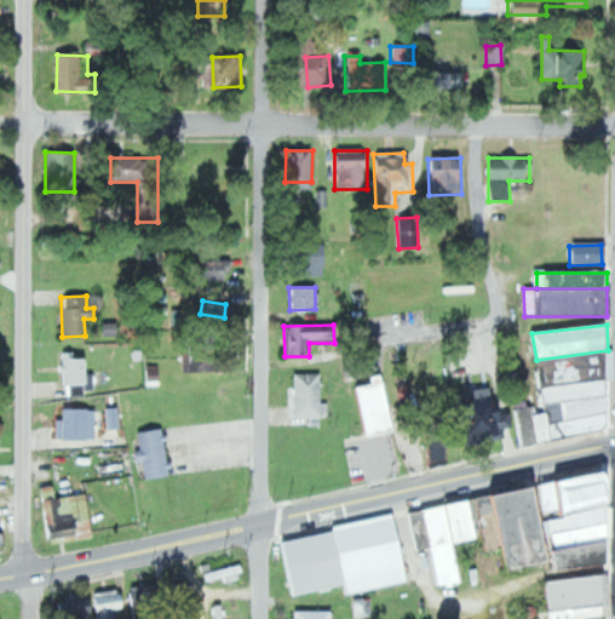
[(180,373),(223,372),(223,348),(180,349),(180,373)]
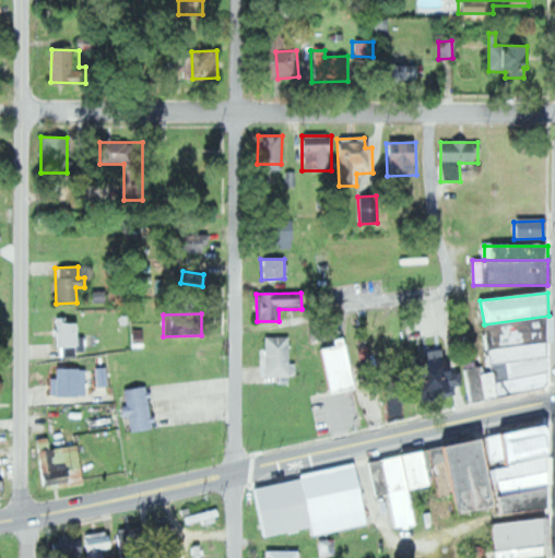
[(488,349),(484,324),(548,316),(547,342),(488,349)]
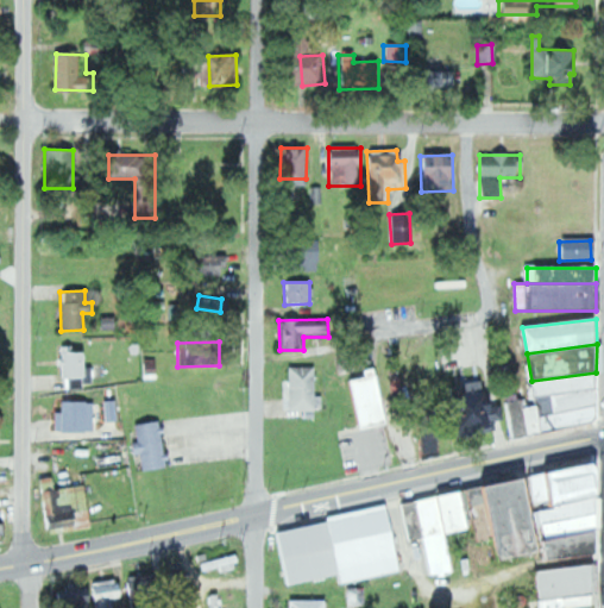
[(87,351),(60,350),(60,378),(86,380),(87,351)]
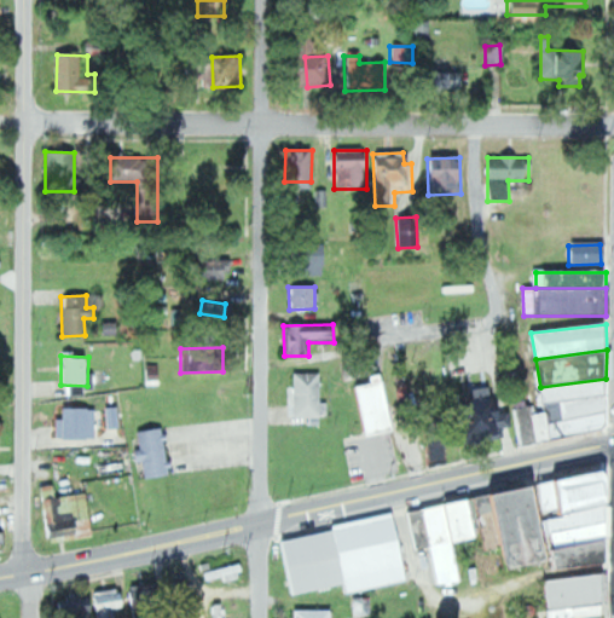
[(319,373),(293,373),(293,417),(326,417),(325,400),(319,400),(319,373)]
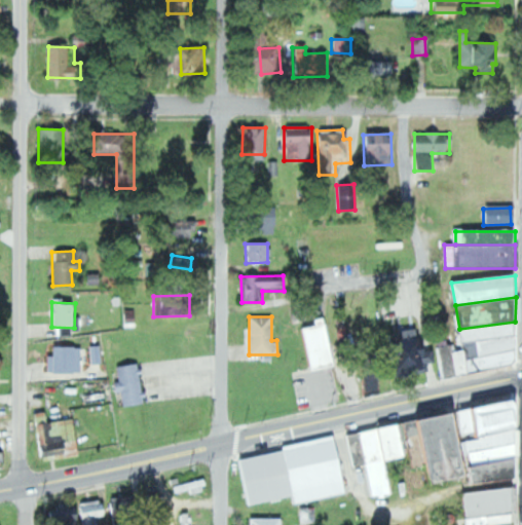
[(304,328),(312,370),(335,366),(328,324),(325,325),(324,320),(317,321),(318,326),(304,328)]
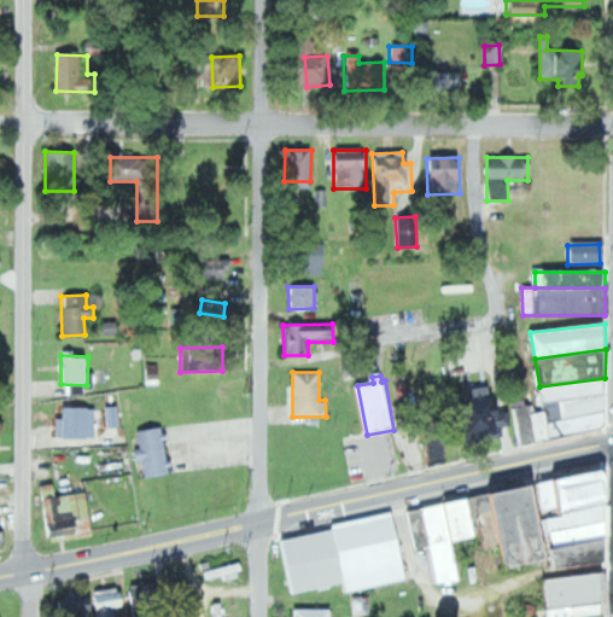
[(606,394),(605,378),(539,386),(543,403),(606,394)]
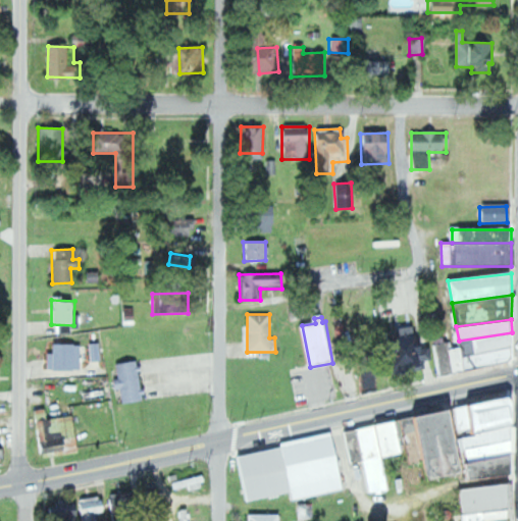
[(460,348),(459,341),(512,332),(512,347),(462,356),(460,348)]
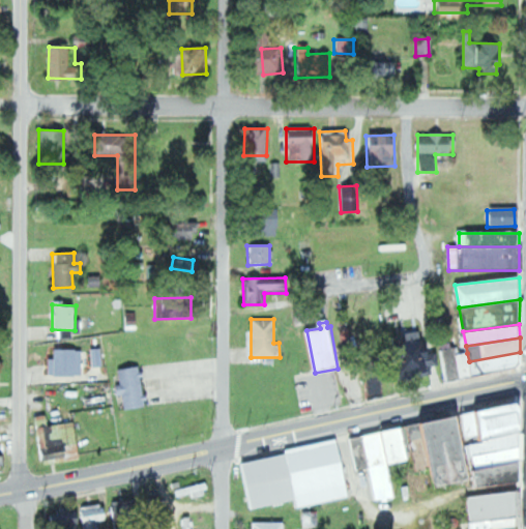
[(439,351),(445,382),(461,378),(456,355),(454,348),(439,351)]
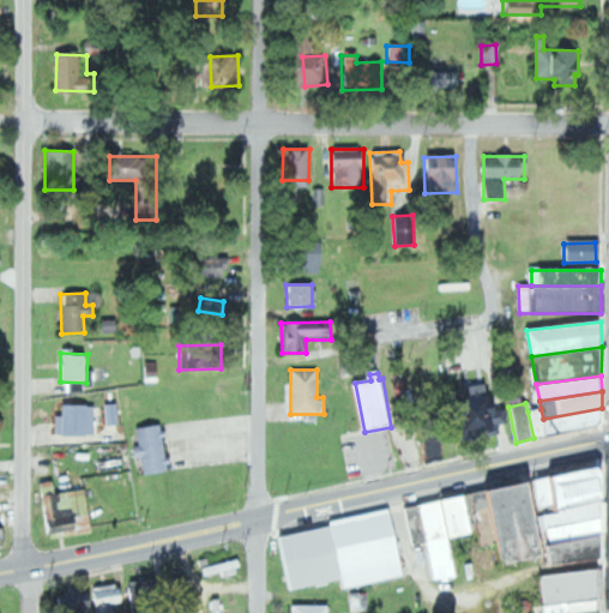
[(102,406),(103,426),(116,425),(115,404),(102,406)]
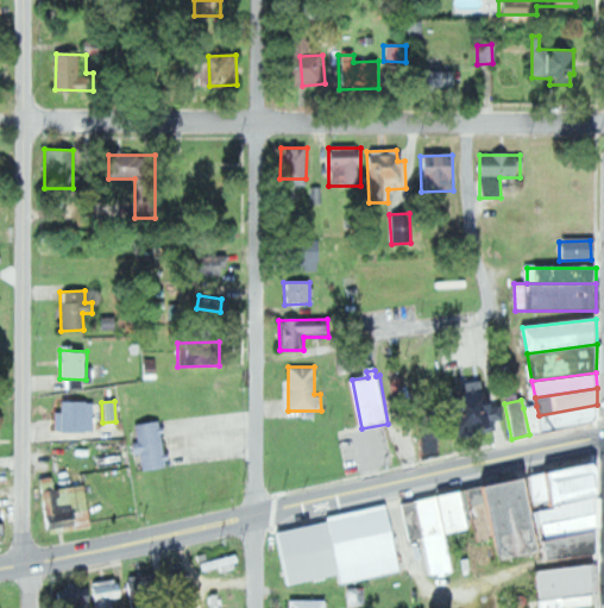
[(55,413),(55,433),(92,432),(92,402),(61,402),(62,413),(55,413)]
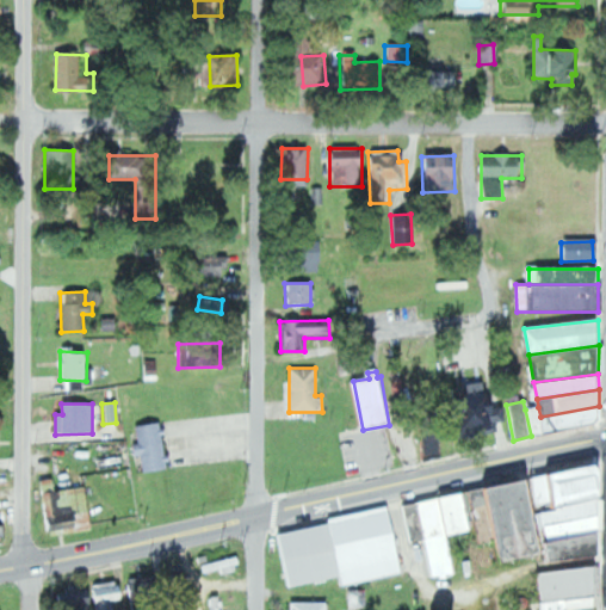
[(540,417),(599,406),(599,419),(594,424),(544,433),(540,417)]
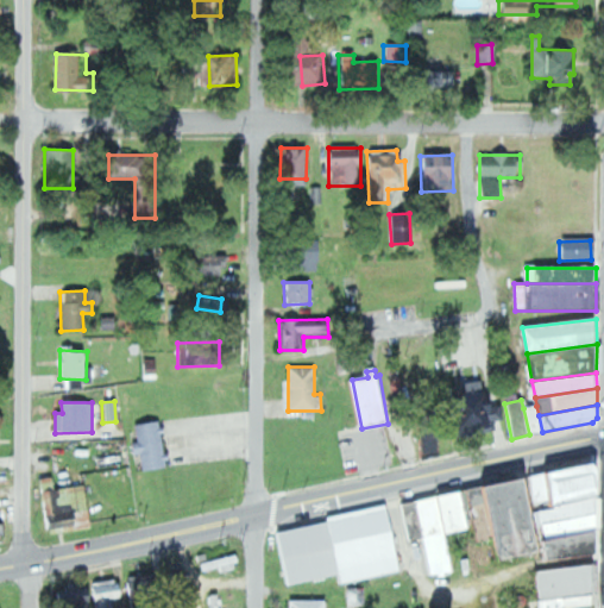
[(523,408),(536,406),(539,415),(542,432),(529,434),(523,408)]
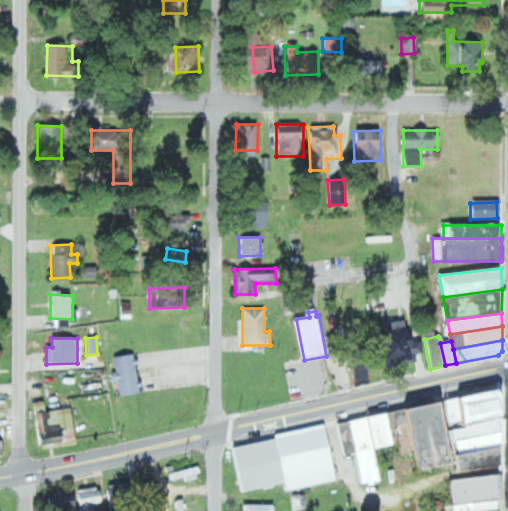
[(113,357),(114,372),(111,372),(111,383),(117,383),(118,395),(138,394),(135,355),(113,357)]
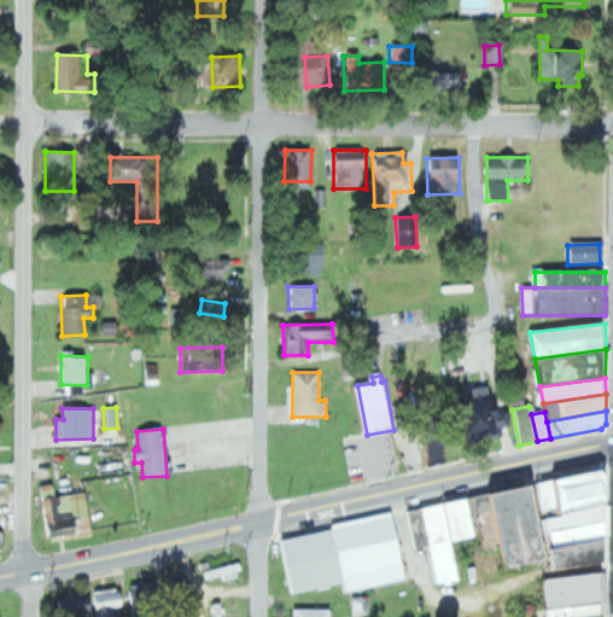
[(607,478),(607,504),(546,517),(538,487),(538,483),(600,471),(607,478)]
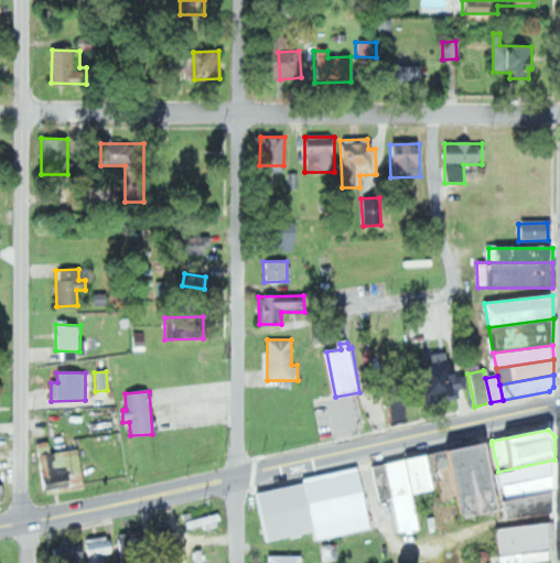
[(40,490),(70,488),(68,469),(53,472),(50,442),(34,444),(40,490)]
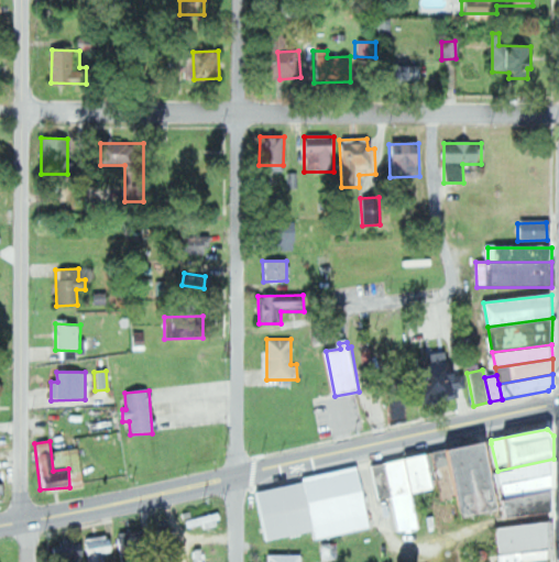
[(491,443),(447,452),(460,519),(506,510),(497,471),(491,443)]
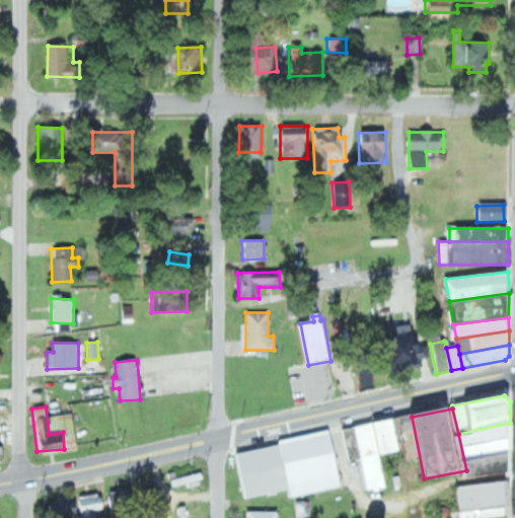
[(390,420),(396,451),(376,456),(369,424),(390,420)]
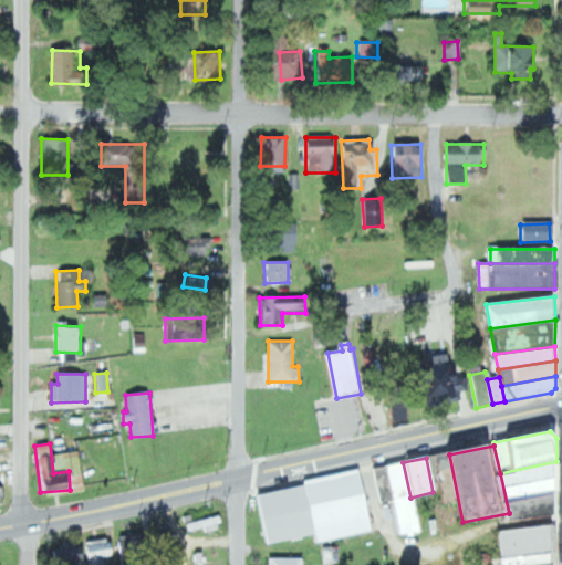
[(557,461),(557,478),(558,513),(510,521),(509,513),(500,473),(557,461)]
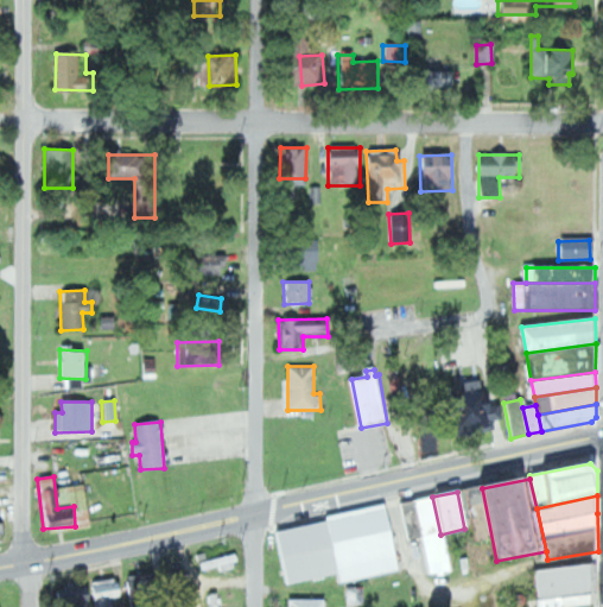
[(432,497),(440,535),(449,571),(426,575),(417,538),(408,501),(432,497)]
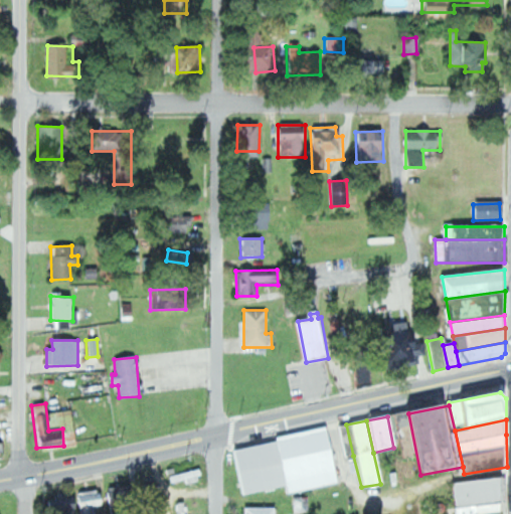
[(353,456),(343,458),(335,427),(346,424),(353,456)]
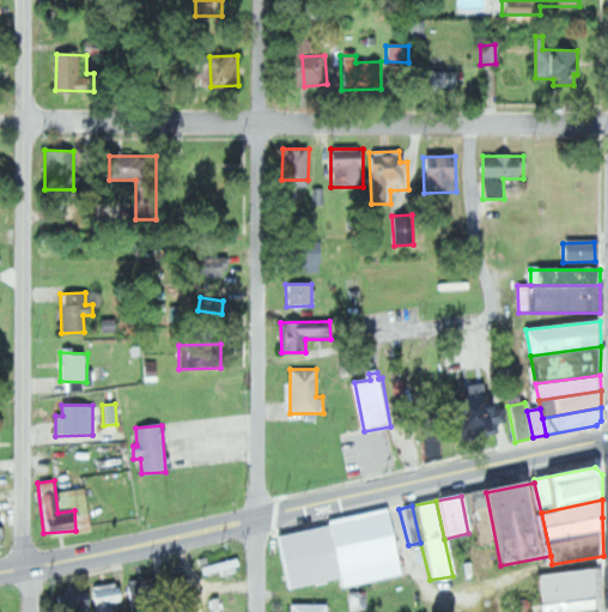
[(275,538),(286,592),(334,581),(335,589),(397,576),(383,510),(323,522),(324,527),(275,538)]
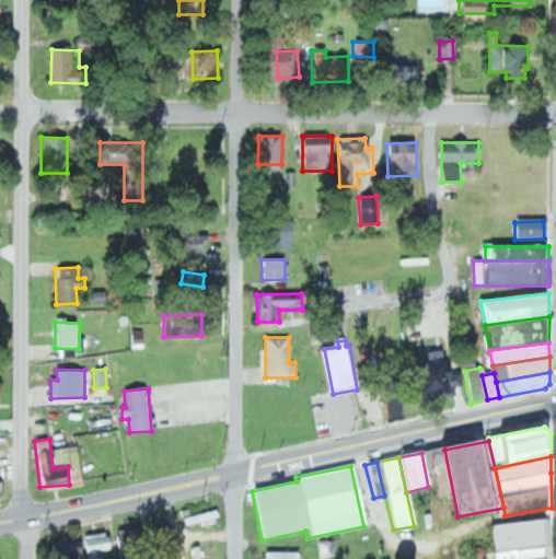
[(544,519),(544,546),(493,551),(489,525),(544,519)]
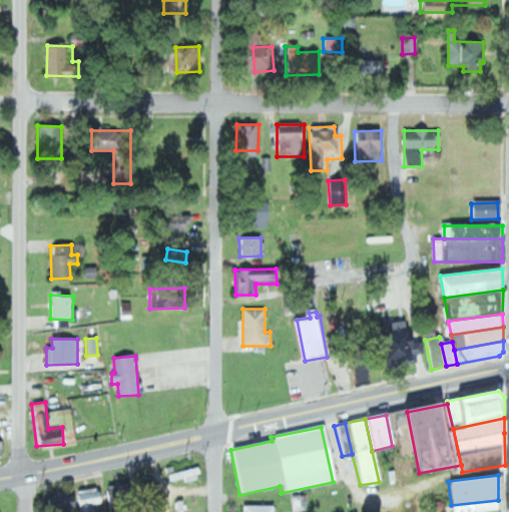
[(126,511),(125,485),(105,486),(105,511),(126,511)]
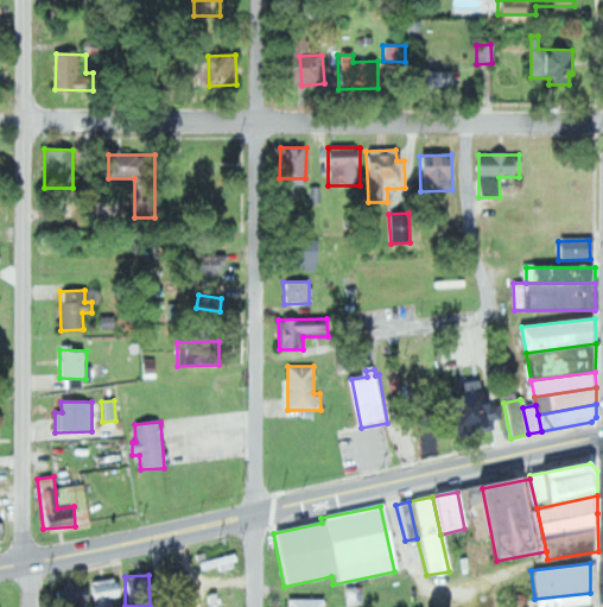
[(91,606),(108,606),(108,598),(120,596),(119,582),(57,587),(58,606),(91,606)]
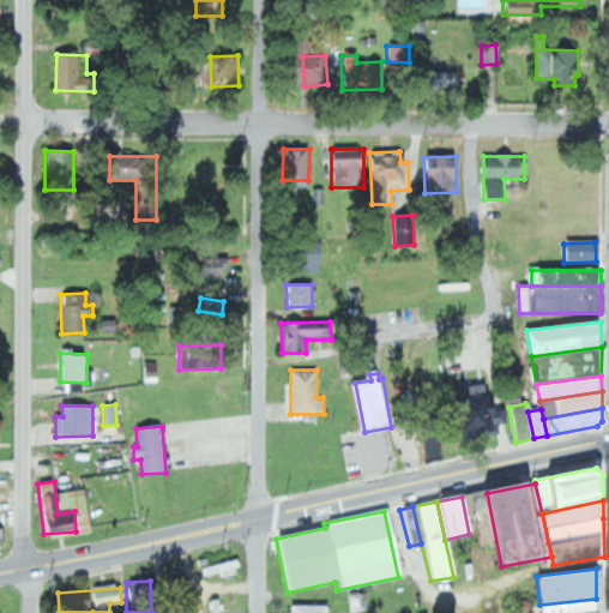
[(596,599),(594,611),(579,612),(540,612),(540,605),(596,599)]
